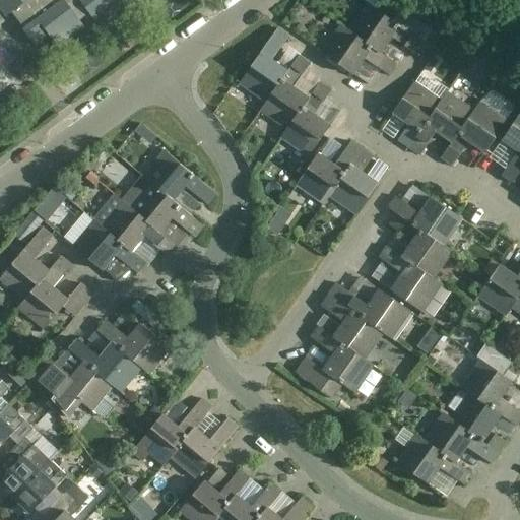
[(0,0),(0,7),(7,16),(12,13),(24,28),(22,29),(35,46),(36,45),(36,44),(48,35),(52,40),(54,39),(53,38),(64,29),(70,37),(83,26),(80,21),(89,14),(92,18),(94,17),(94,16),(106,9),(111,16),(128,3),(125,0),(0,0)]
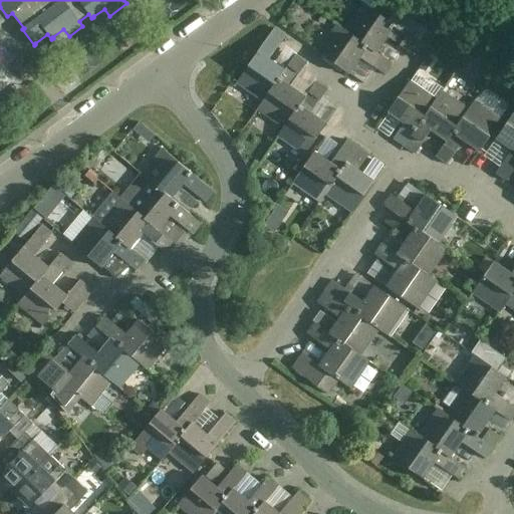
[(377,0),(371,9),(371,10),(394,26),(393,26),(402,32),(403,31),(422,5),(414,0),(377,0)]
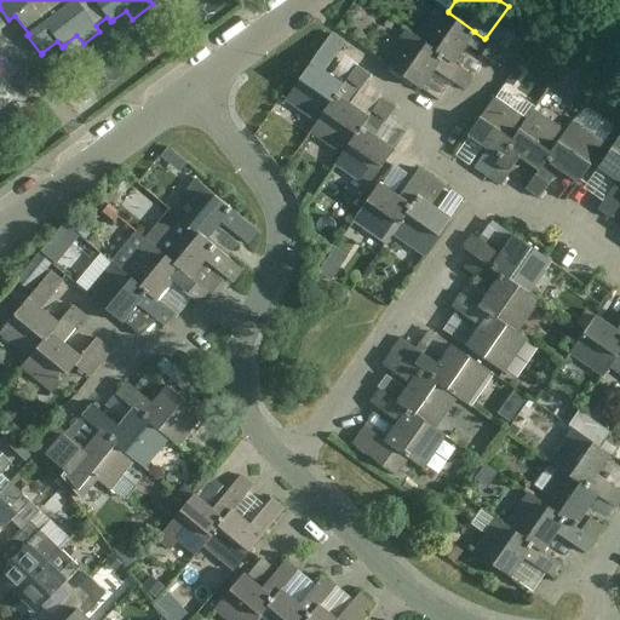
[(504,51),(486,38),(484,39),(474,32),(475,32),(448,12),(448,11),(434,1),(432,3),(437,6),(415,36),(415,38),(442,57),(453,64),(453,63),(466,44),(481,55),(494,64),(504,51)]
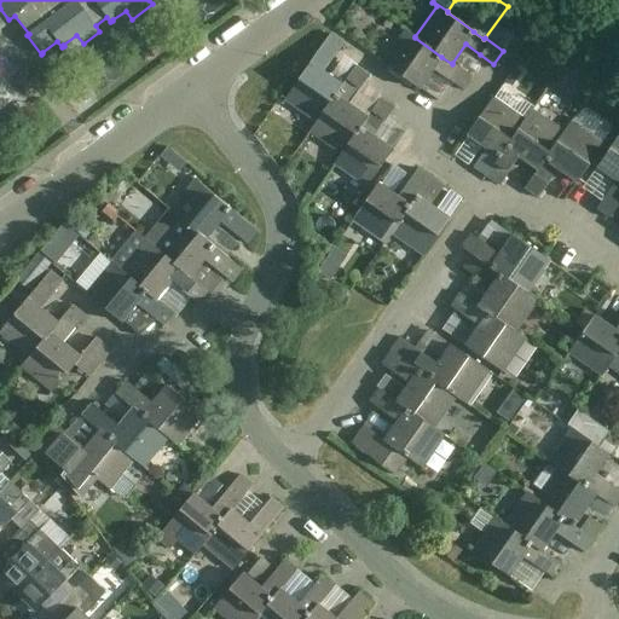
[(536,25),(522,16),(513,29),(526,39),(536,25)]
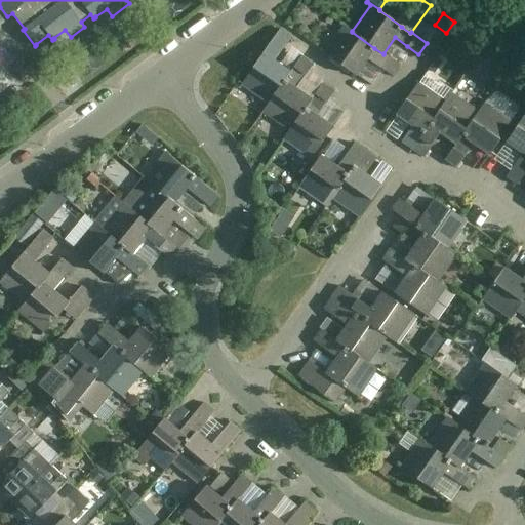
[(399,64),(384,53),(384,54),(374,48),(352,32),(352,31),(339,23),(339,24),(342,26),(325,51),(321,49),(321,50),(356,75),(368,58),(380,68),(391,75),(399,64)]
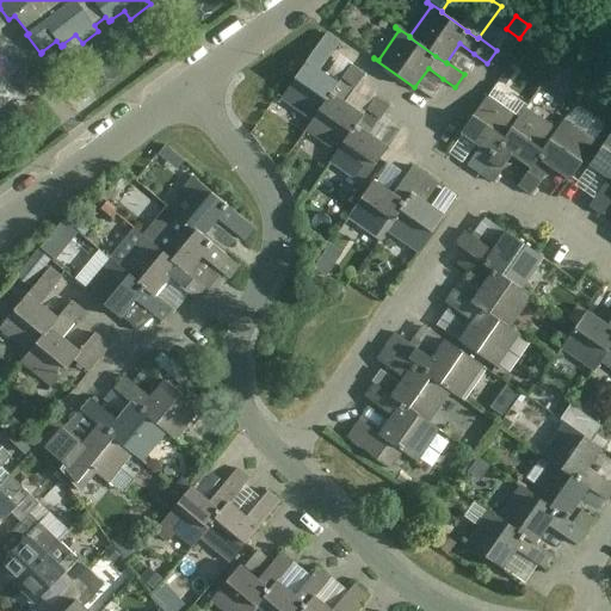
[(316,47),(307,62),(277,104),(278,105),(282,99),(312,121),(313,122),(339,85),(338,84),(320,71),(339,43),(326,34),(316,47)]
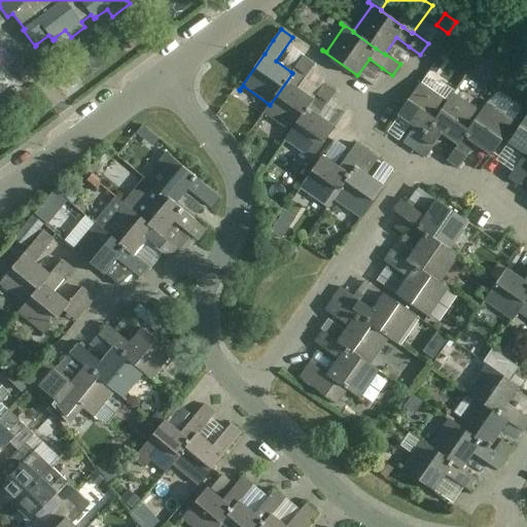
[(0,61),(4,64),(9,53),(0,47),(0,61)]
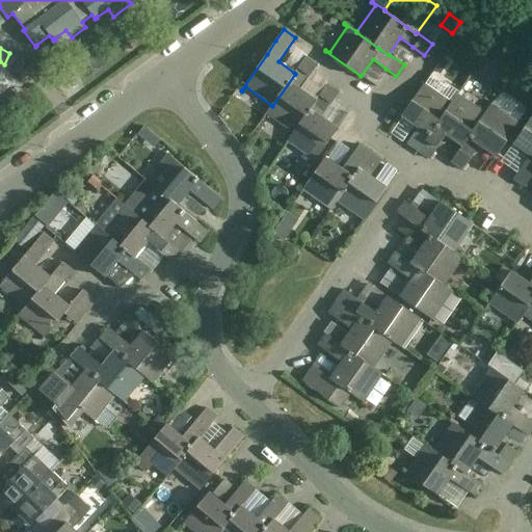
[(272,106),(271,105),(263,117),(264,118),(267,114),(293,133),(294,133),(311,109),(311,110),(317,101),(316,101),(300,89),(317,65),(306,57),(294,73),(295,74),(272,106)]
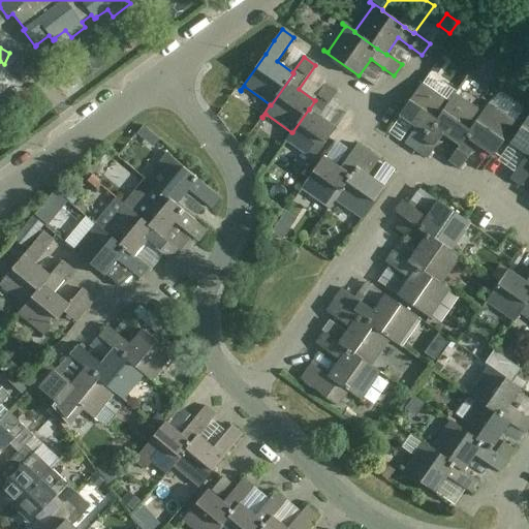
[(452,94),(465,75),(446,63),(433,81),(452,94)]
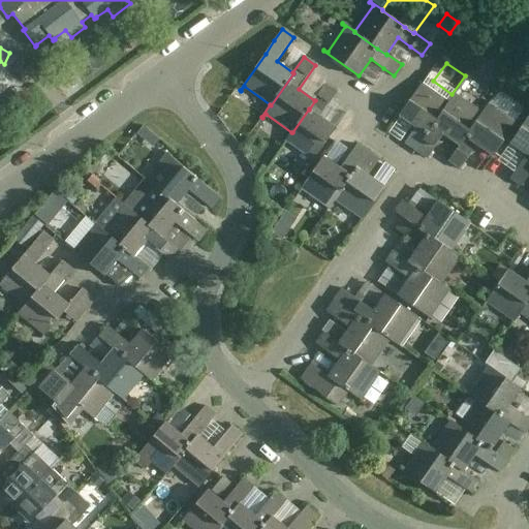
[(404,142),(415,150),(424,138),(433,126),(448,102),(448,101),(423,84),(426,80),(425,79),(399,116),(415,126),(404,142)]
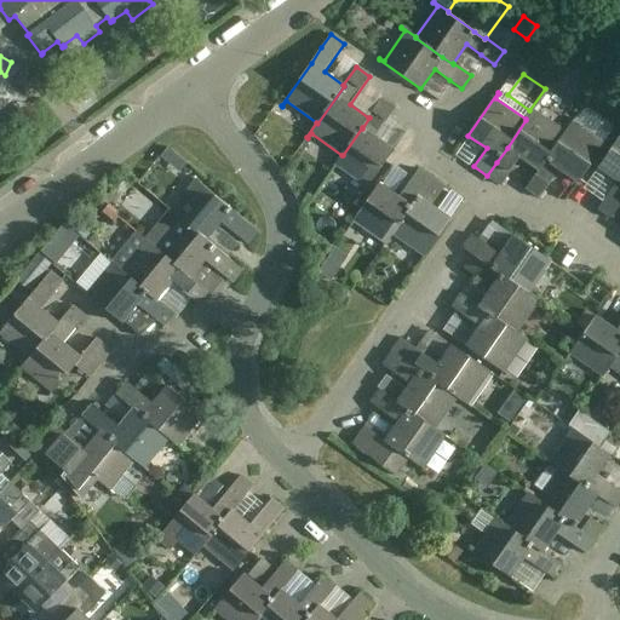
[(382,99),(368,118),(369,118),(362,128),(362,127),(343,155),(342,155),(331,170),(332,171),(337,165),(367,187),(363,191),(365,193),(394,150),(374,136),(384,121),(385,121),(395,108),(382,99)]
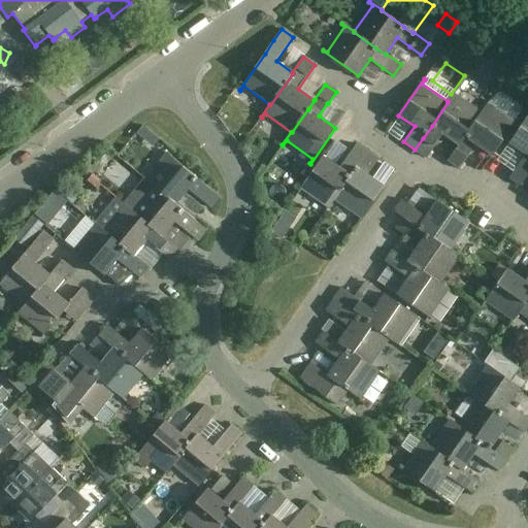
[(456,89),(448,101),(448,102),(432,126),(423,138),(415,150),(426,157),(442,133),(458,144),(460,145),(466,136),(465,136),(482,112),(481,112),(455,94),(458,90),(456,89)]
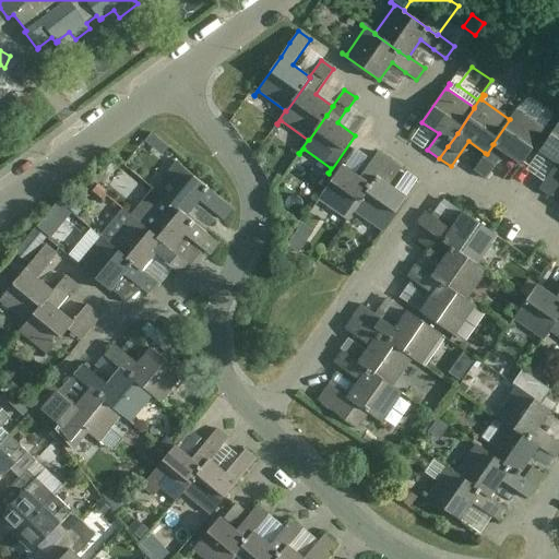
[(503,152),(522,165),(545,130),(516,110),(520,107),(518,106),(509,119),(510,119),(492,144),(494,144),(487,154),(485,153),(474,169),(486,178),(495,166),(495,165),(503,152)]
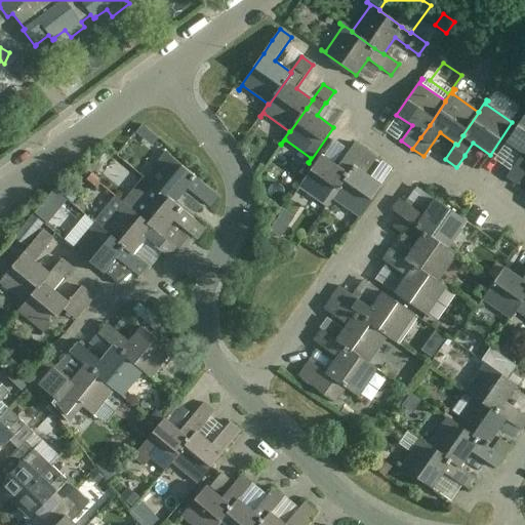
[(524,114),(507,140),(523,152),(514,165),(506,176),(518,185),(524,173),(524,114)]
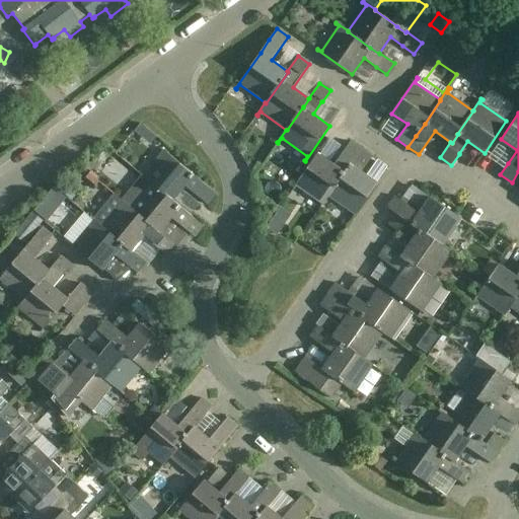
[(320,209),(329,197),(328,196),(346,173),(354,160),(362,149),(351,141),(334,164),(317,153),(293,189),(294,190),(297,186),(322,204),(319,208),(320,209)]
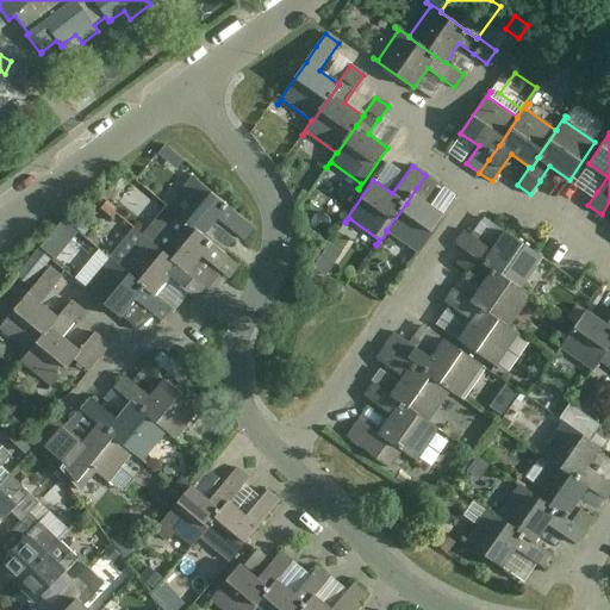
[(254,228),(237,215),(188,174),(187,175),(192,179),(169,206),(165,203),(163,204),(203,236),(204,236),(218,218),(231,230),(243,240),(254,228)]
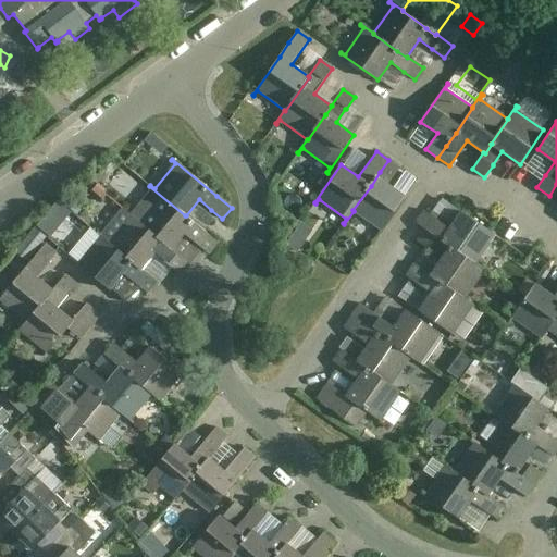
[(399,168),(388,160),(380,172),(371,186),(353,210),(354,211),(380,230),(378,234),(379,235),(405,197),(388,185),(399,168)]
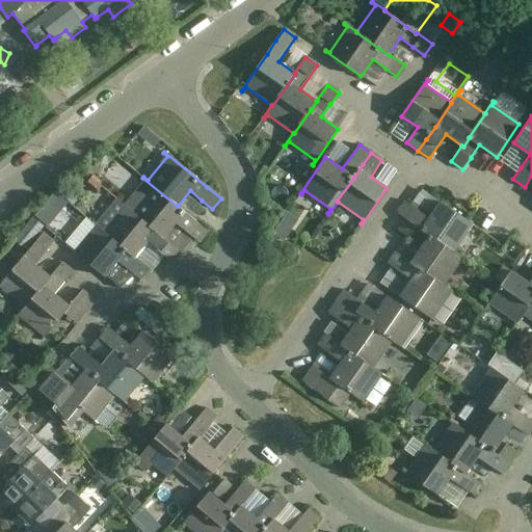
[(185,212),(178,206),(177,206),(142,178),(142,179),(143,179),(123,204),(122,203),(122,204),(155,232),(163,239),(164,238),(176,223),(188,234),(198,242),(208,232),(192,219),(185,213),(185,212)]
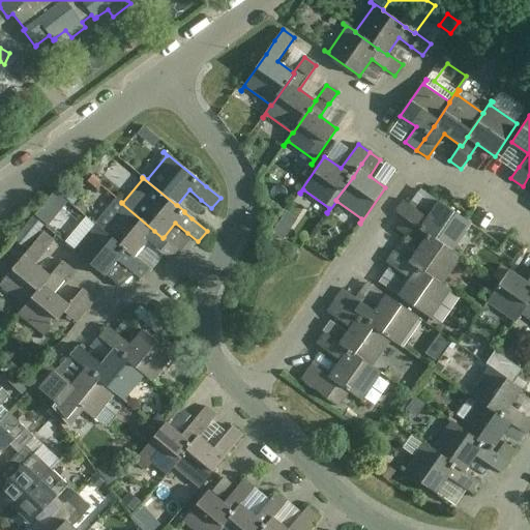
[(134,257),(135,256),(146,241),(169,260),(178,249),(168,240),(164,237),(163,238),(154,231),(121,203),(120,204),(114,198),(93,222),(92,221),(92,222),(134,257)]
